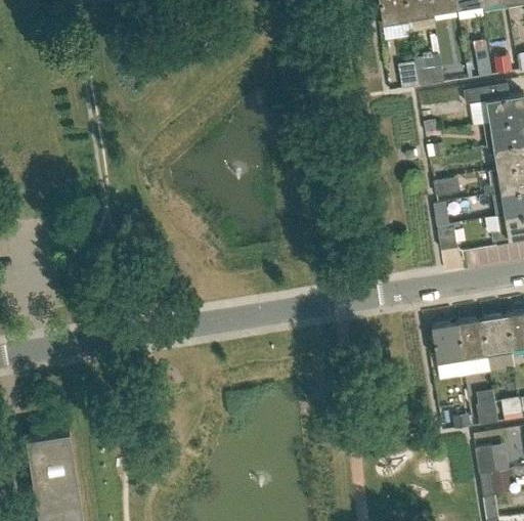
[(378,0),(383,26),(408,23),(404,0),(378,0)]
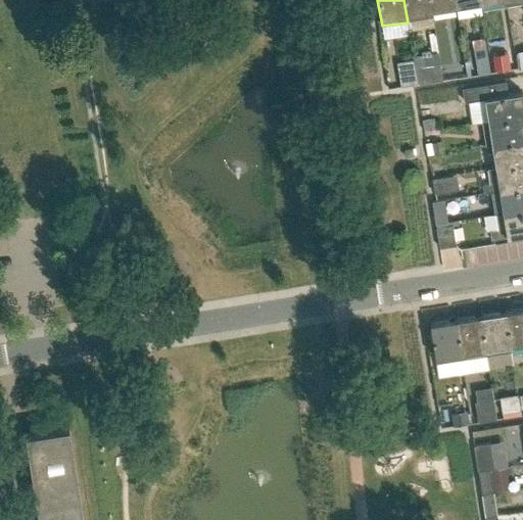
[(432,18),(431,12),(428,0),(403,0),(408,22),(432,18)]
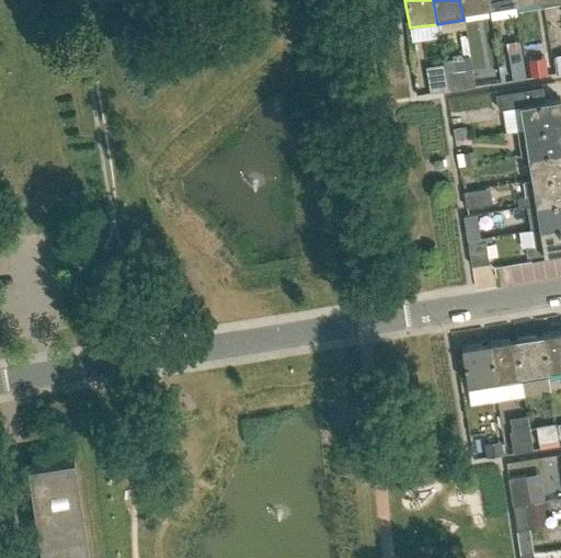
[(459,0),(462,13),(489,9),(488,0),(459,0)]
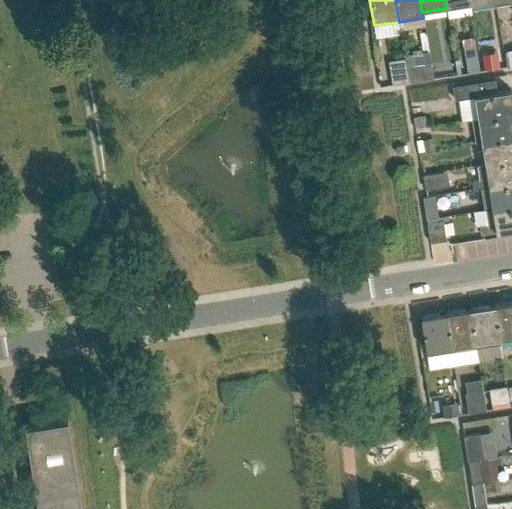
[(468,73),(480,71),(476,47),(464,49),(468,73)]
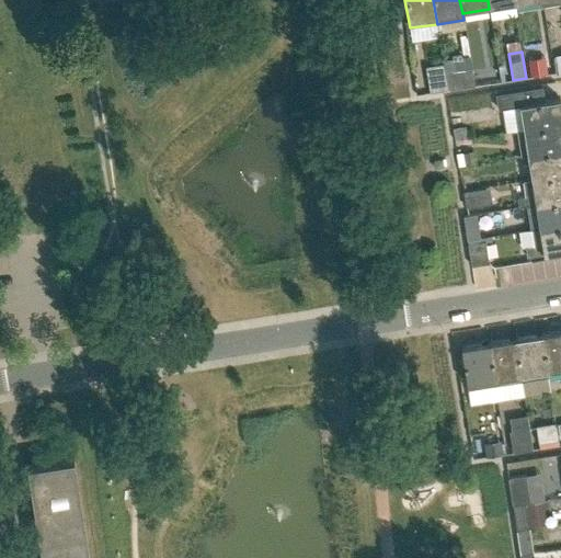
[(531,77),(549,73),(546,57),(528,60),(531,77)]
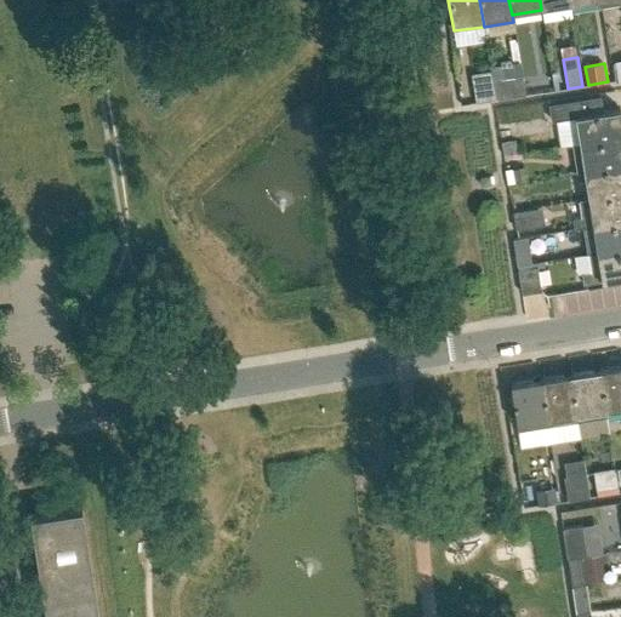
[(477,106),(496,102),(491,73),(472,76),(477,106)]
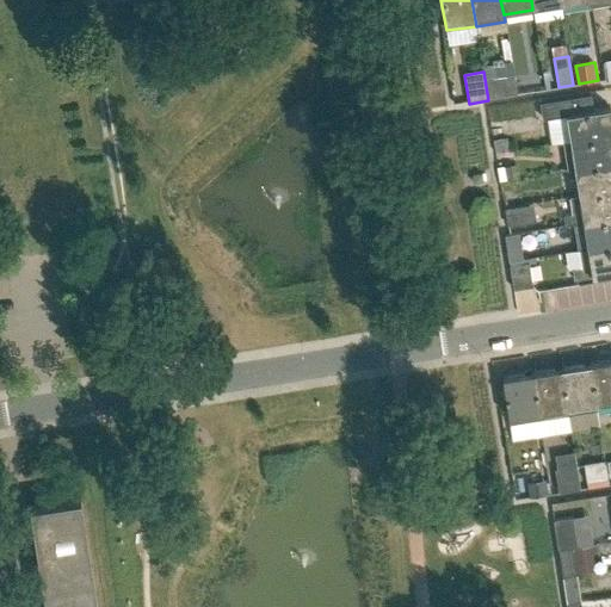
[(492,99),(518,95),(514,76),(488,79),(492,99)]
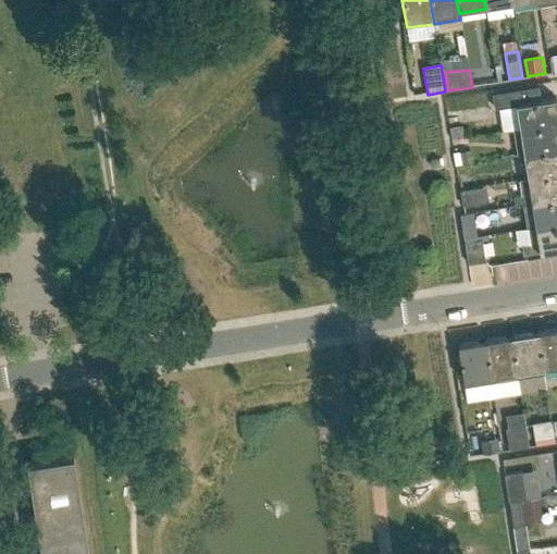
[(495,112),(517,108),(520,131),(556,124),(556,103),(556,100),(539,102),(536,89),(493,97),(495,112)]
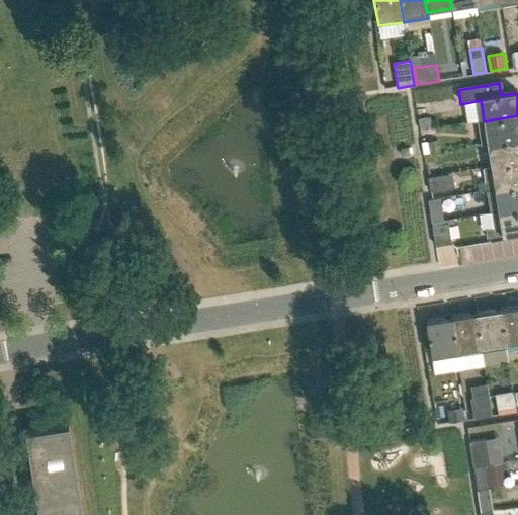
[(482,146),(488,145),(517,140),(517,115),(484,121),(478,122),(482,146)]
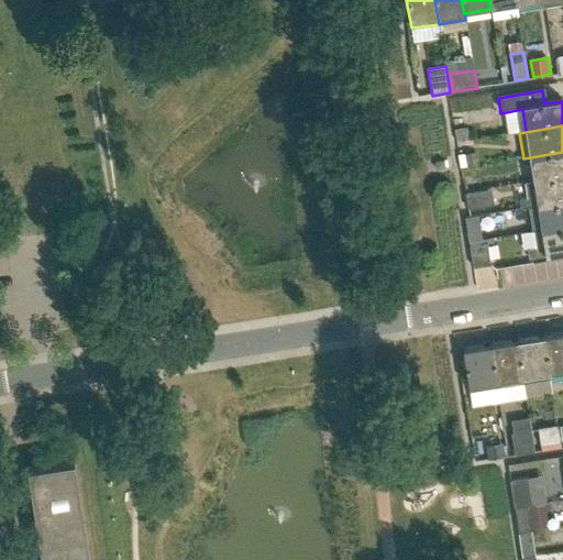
[(492,128),(492,145),(514,145),(514,128),(492,128)]
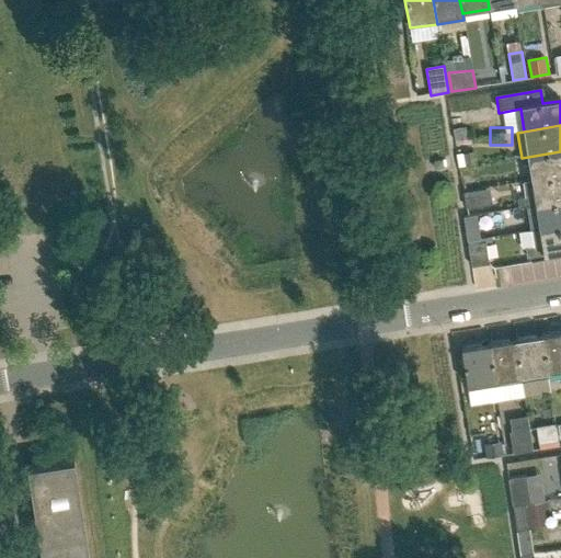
[(531,182),(560,177),(560,151),(528,157),(531,182)]
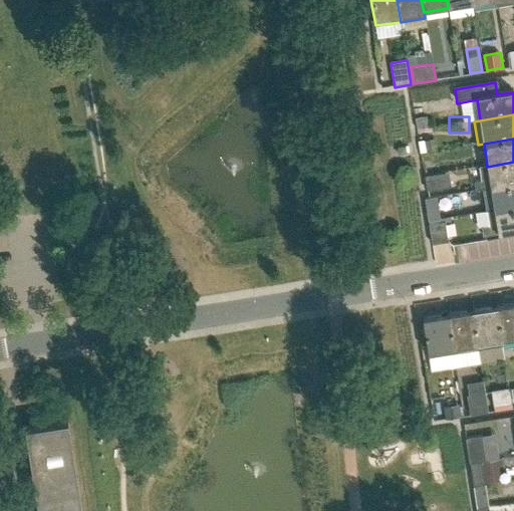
[(398,157),(406,156),(406,155),(405,149),(397,150),(398,157)]
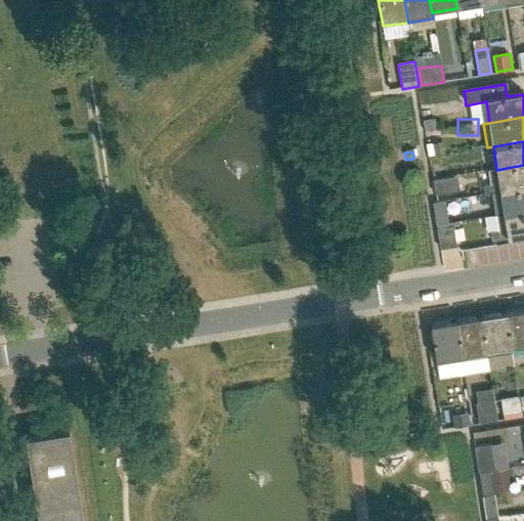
[(492,193),(523,188),(523,165),(496,170),(489,171),(491,185),(484,186),(485,194),(492,193)]
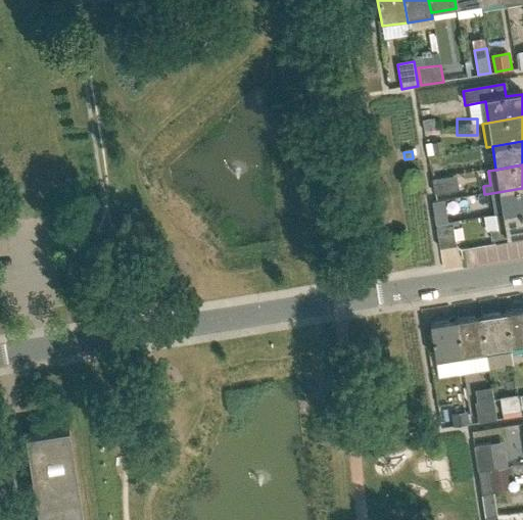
[(435,195),(460,191),(458,178),(433,181),(435,195)]
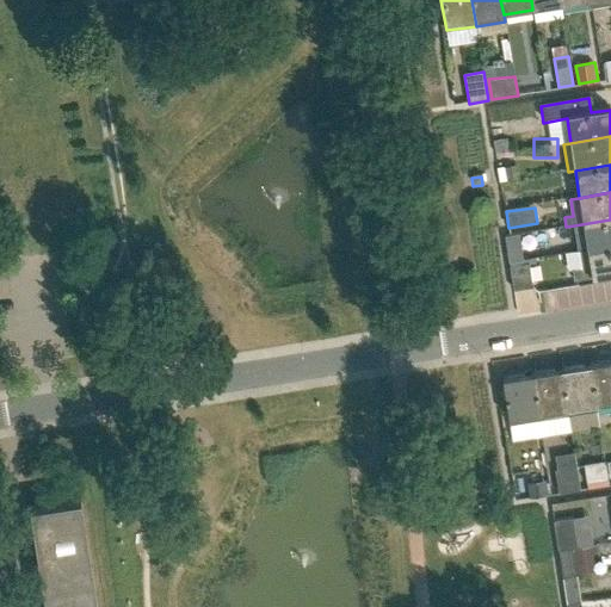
[(579,253),(610,247),(610,220),(574,225),(579,253)]
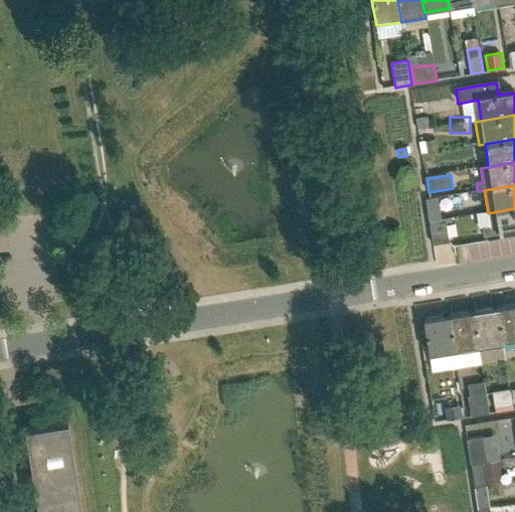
[(428,221),(441,219),(439,203),(426,205),(428,221)]
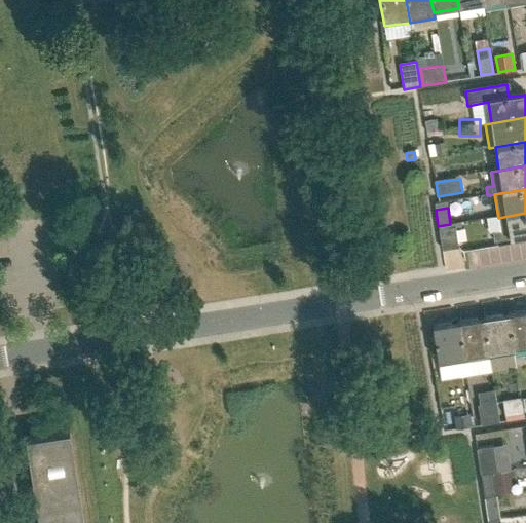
[(525,213),(498,218),(500,232),(493,233),(494,243),(525,236),(525,213)]
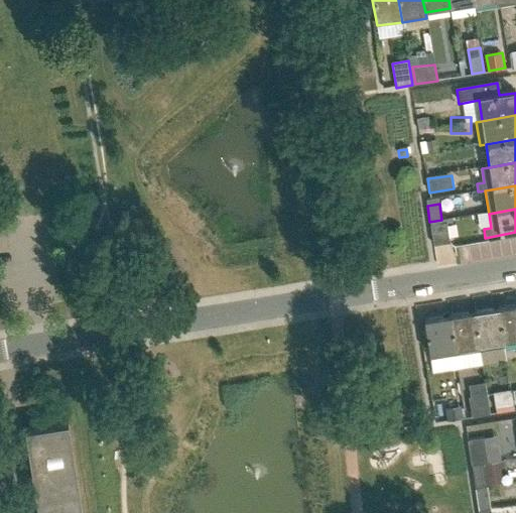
[(433,246),(449,243),(446,223),(430,226),(433,246)]
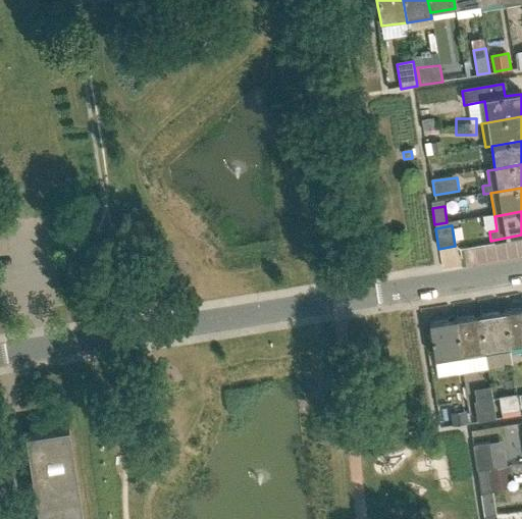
[(521,344),(521,310),(504,313),(509,347),(521,344)]
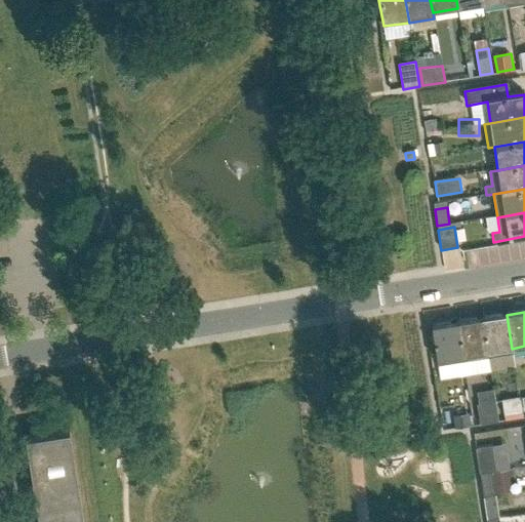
[(512,349),(507,315),(482,319),(487,353),(488,359),(513,355),(512,349)]
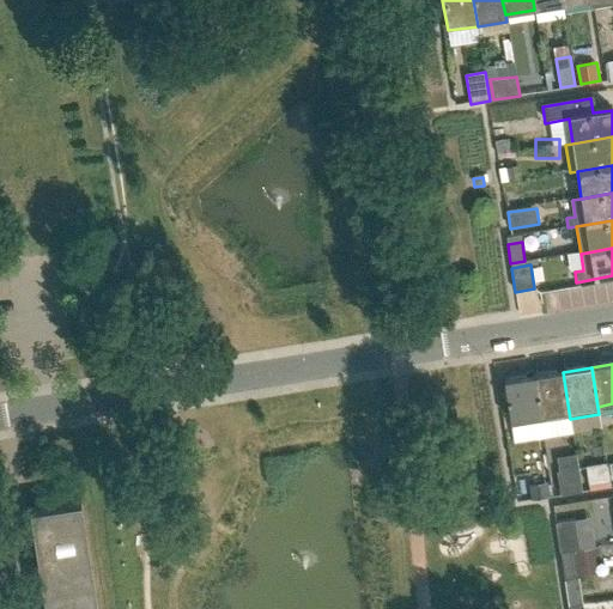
[(569,412),(563,372),(533,377),(541,424),(570,419),(569,412)]
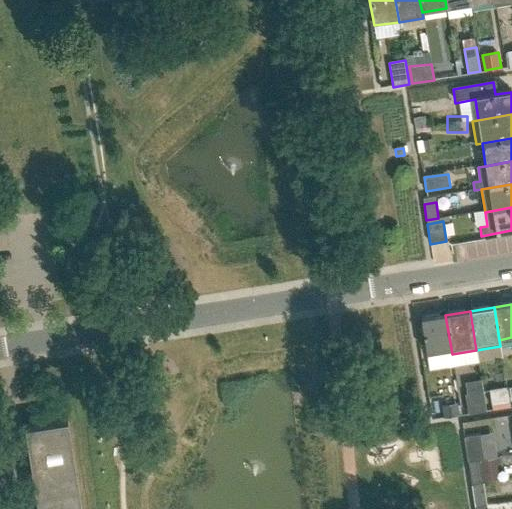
[(427,358),(452,354),(445,315),(421,319),(427,358)]
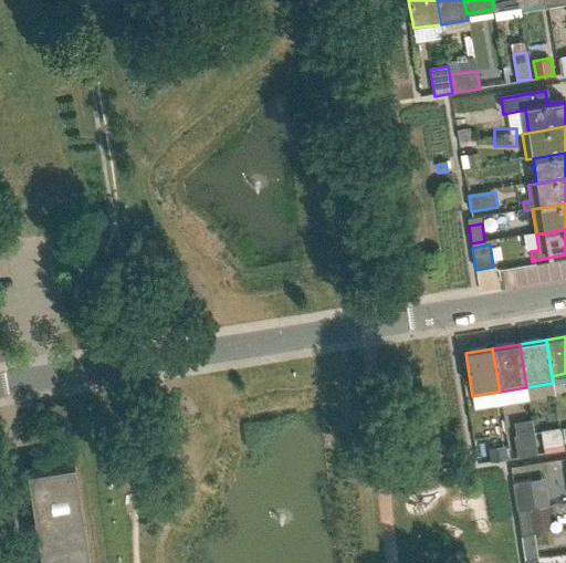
[(544,449),(564,446),(561,429),(541,433),(544,449)]
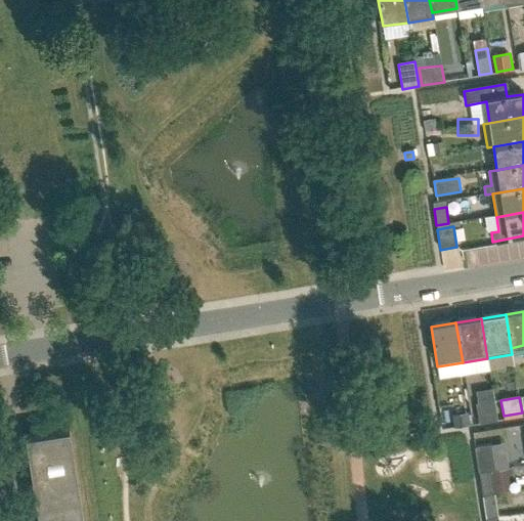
[(479,419),(496,417),(494,400),(476,403),(479,419)]
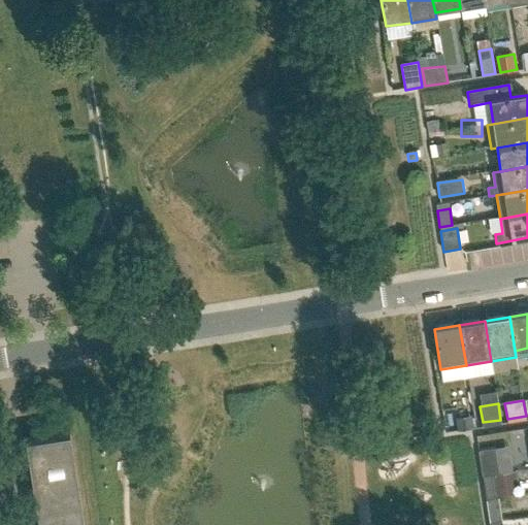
[(36,505),(80,498),(69,432),(26,439),(36,505)]
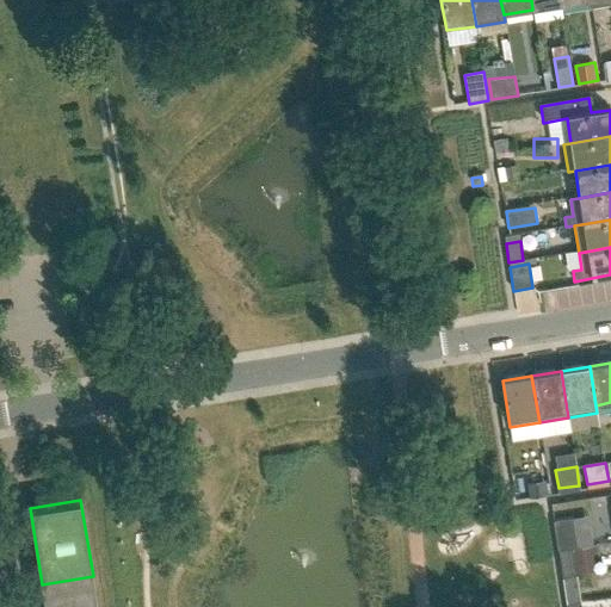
[(572,520),(554,522),(557,551),(572,549),(576,549),(572,520)]
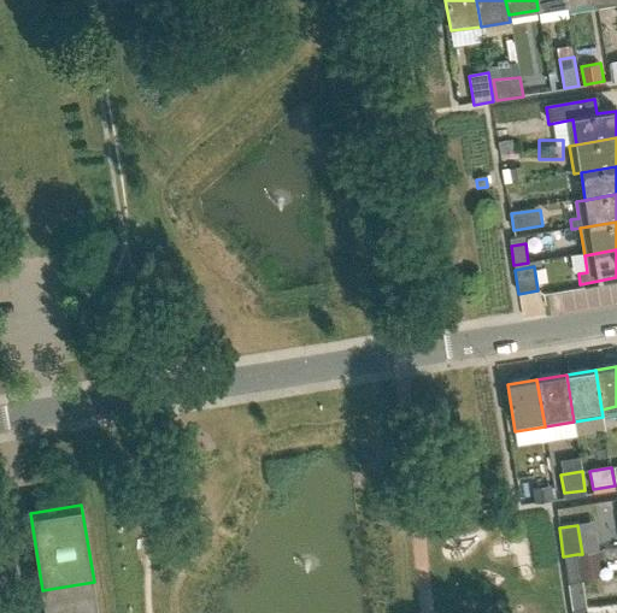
[(568,584),(582,582),(577,554),(563,556),(568,584)]
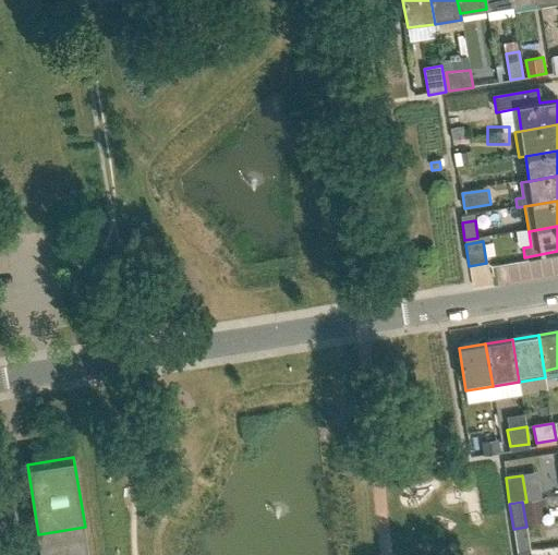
[(89,554),(85,527),(38,534),(41,554),(89,554)]
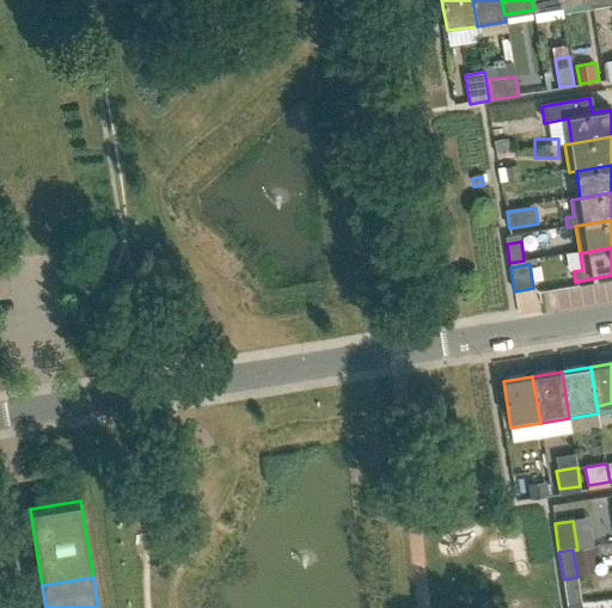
[(568,607),(581,605),(577,577),(563,579),(568,607)]
